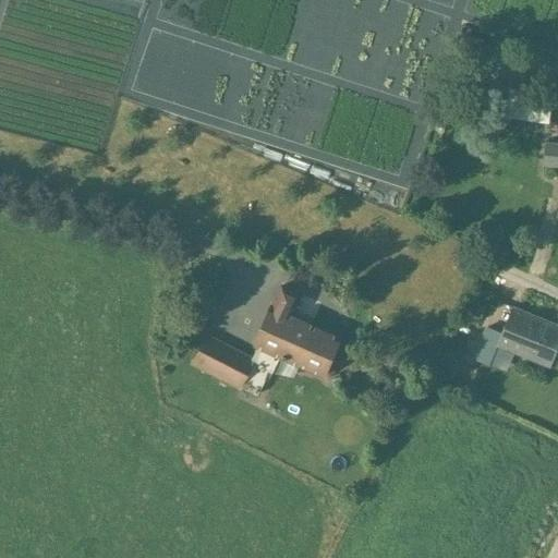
[(553,95),(509,89),(505,118),(548,123),(553,95)]
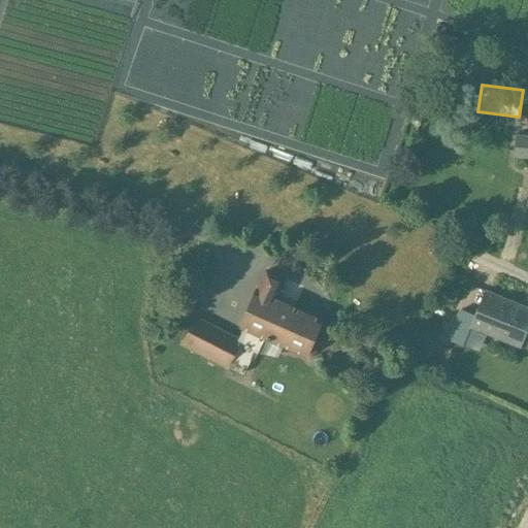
[(527,134),(518,134),(516,155),(527,156),(527,134)]
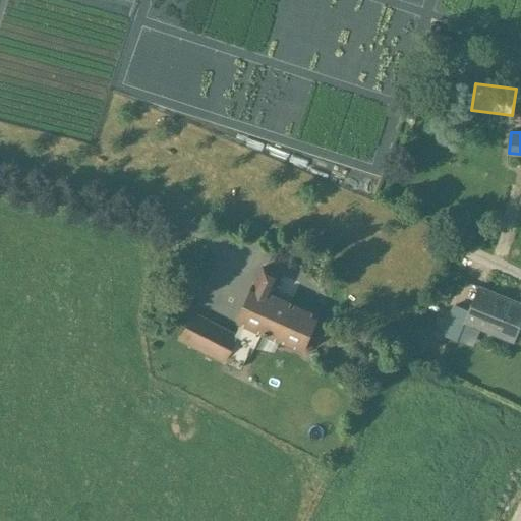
[(319,313),(273,293),(281,275),(264,267),(238,325),(239,325),(262,333),(262,334),(301,352),(319,313)]
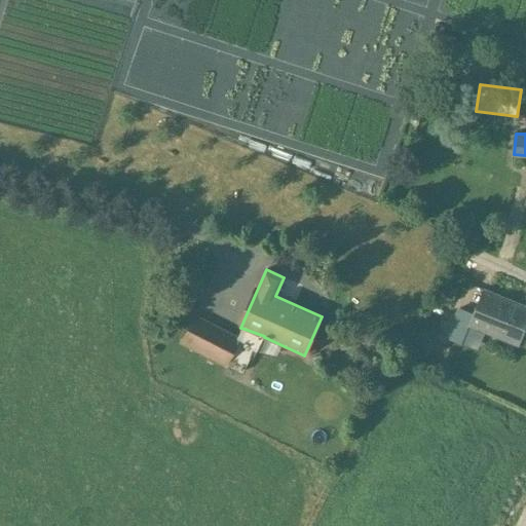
[(525,328),(525,305),(485,289),(477,307),(471,324),(520,344),(525,328)]
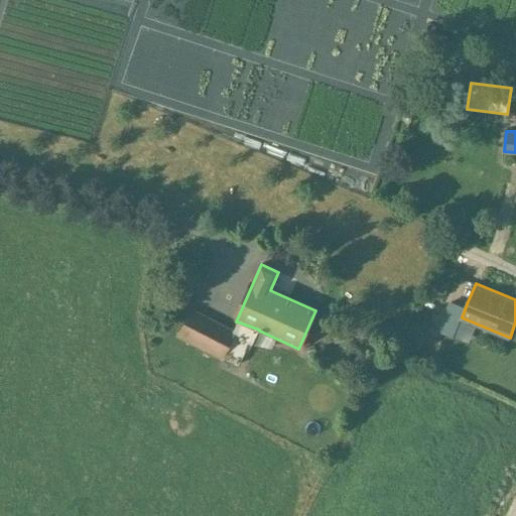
[(457,297),(443,330),(455,335),(462,317),(468,301),(457,297)]
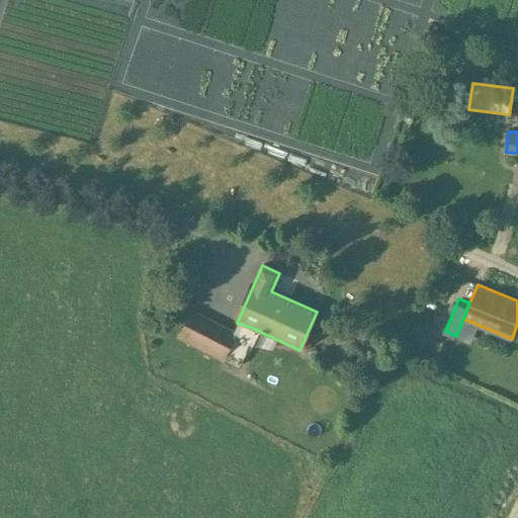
[(233,335),(191,314),(179,337),(238,367),(249,345),(253,346),(260,332),(260,331),(238,323),(233,335)]
